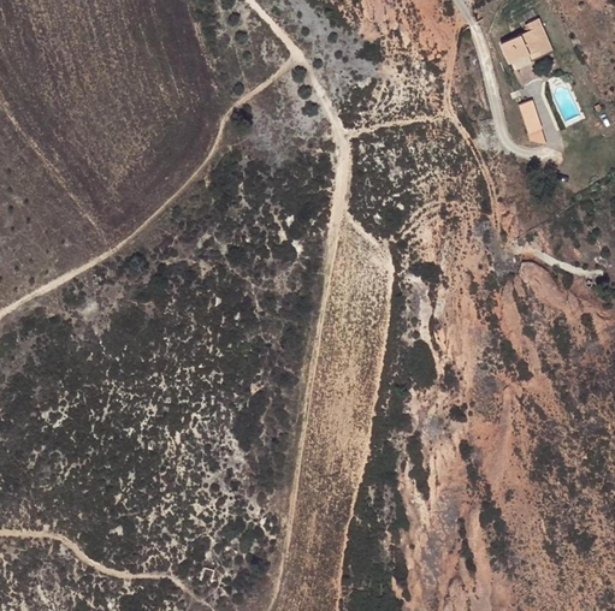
[(539,49),(542,55),(554,49),(538,17),(526,23),(530,30),(500,46),(509,65),(528,54),(539,49)]
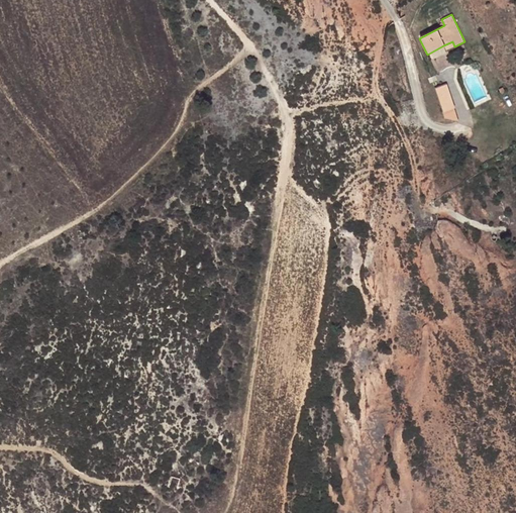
[(446,50),(454,46),(452,41),(443,45),(446,50)]
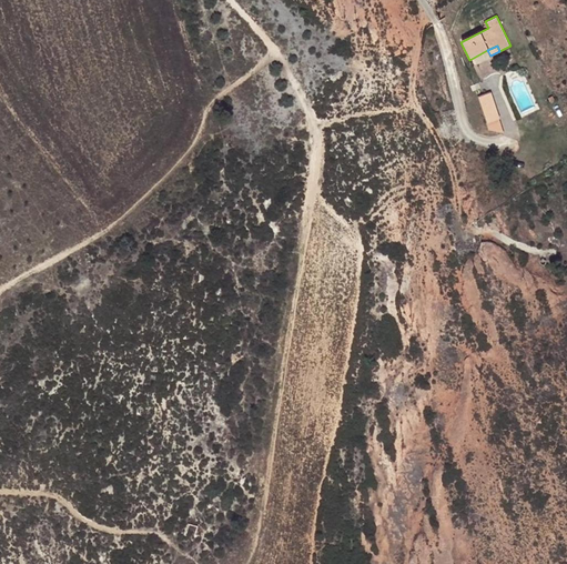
[(492,96),(478,101),(487,128),(500,123),(492,96)]
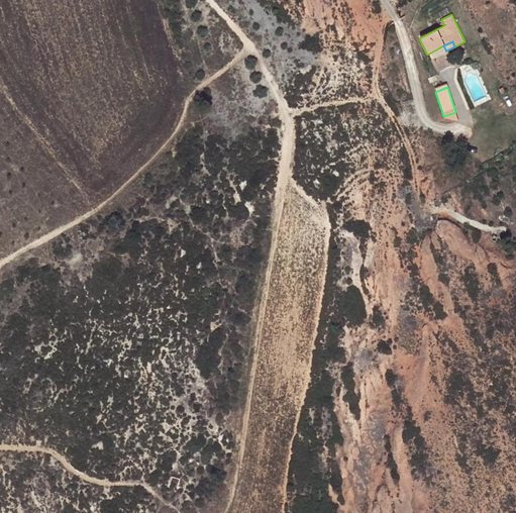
[(455,112),(443,116),(445,122),(459,125),(455,112)]
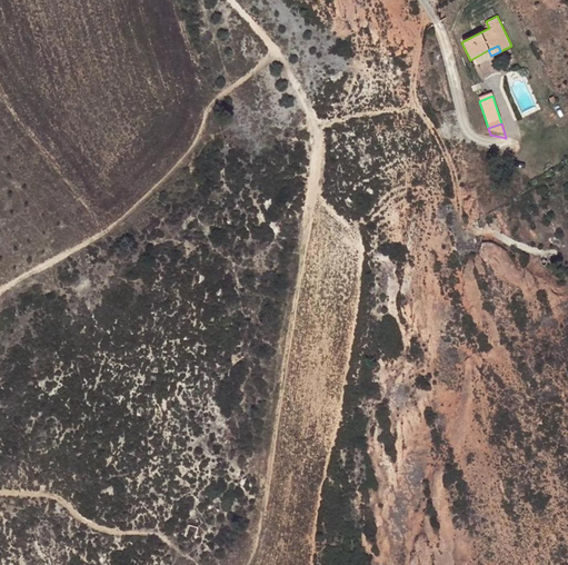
[(89,266),(96,264),(93,256),(87,258),(89,266)]
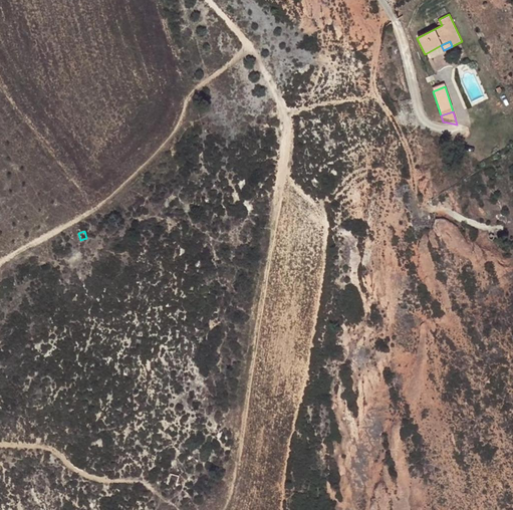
[(167,478),(165,485),(180,489),(183,479),(172,476),(172,480),(167,478)]
